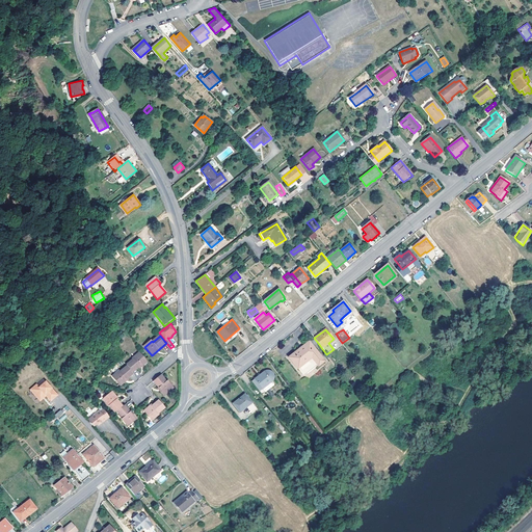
[(318,343),(314,338),(309,342),(312,347),(318,343)]
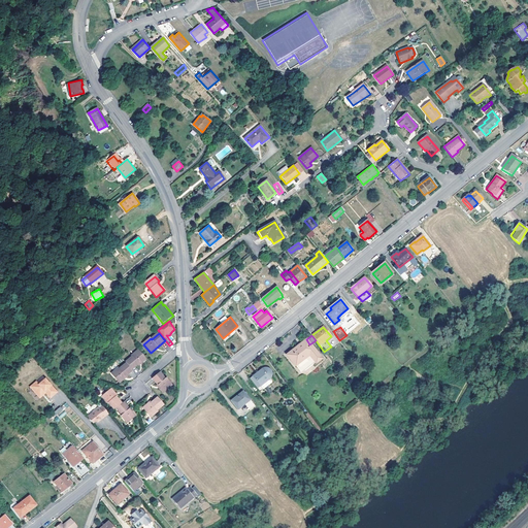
[(306,339),(287,355),(301,373),(315,363),(316,363),(322,359),(309,344),(306,339)]
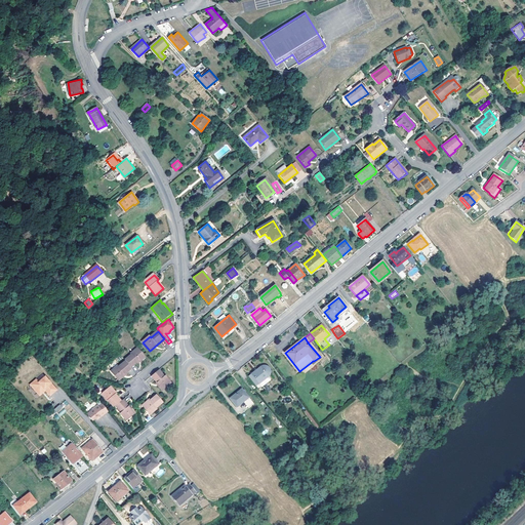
[(126,362),(131,368),(137,363),(145,357),(137,349),(130,354),(131,355),(125,360),(126,362)]
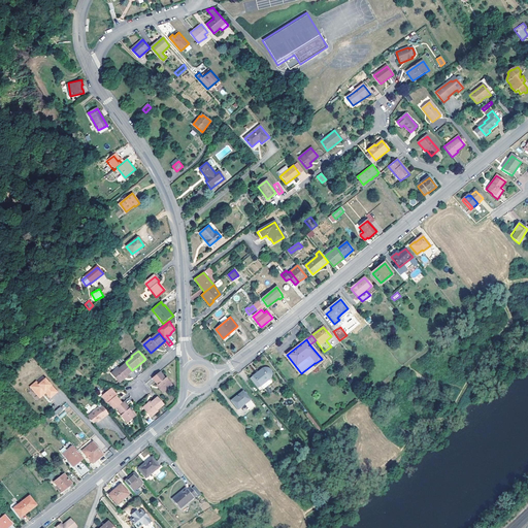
[(126,376),(133,371),(132,370),(127,364),(120,369),(119,368),(111,374),(119,383),(126,376)]
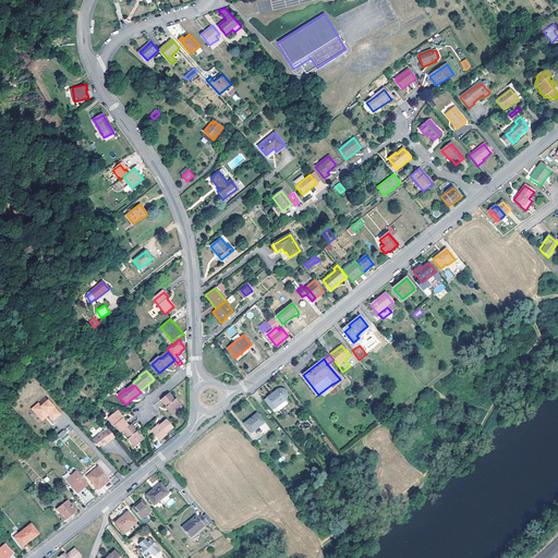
[(277,389),(267,397),(275,408),(287,399),(288,397),(288,393),(287,391),(284,389),(282,388),(279,388),(277,389)]
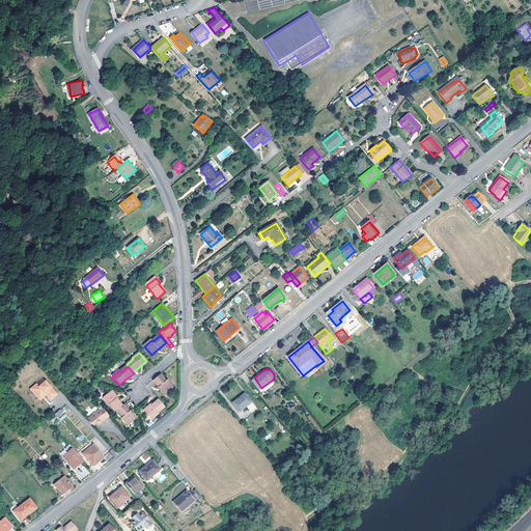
[(162,375),(155,382),(160,388),(166,395),(174,388),(168,381),(167,382),(162,375)]
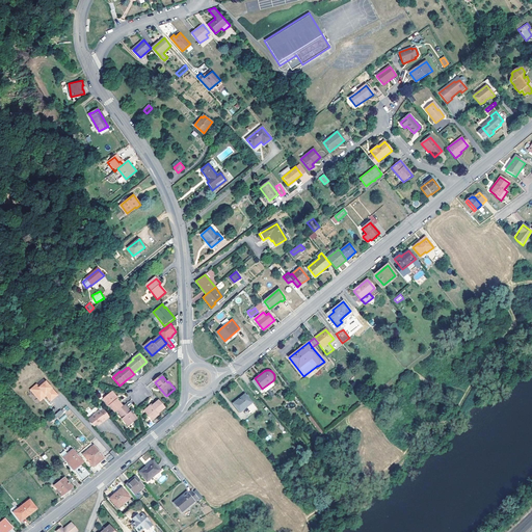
[(262,389),(255,378),(251,381),(262,394),(275,383),(273,380),(262,389)]
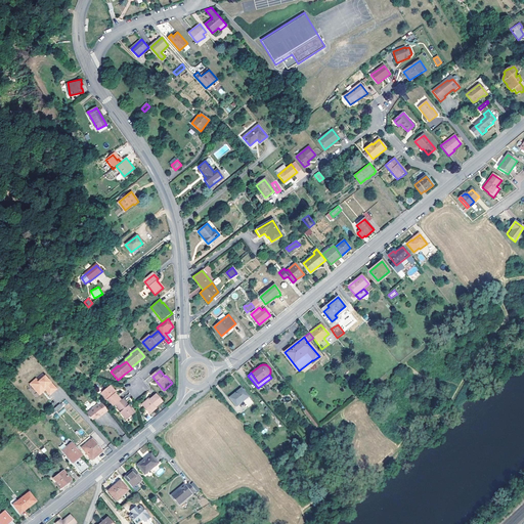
[(38,381),(32,387),(38,394),(44,388),(45,390),(49,395),(56,389),(45,376),(38,381)]
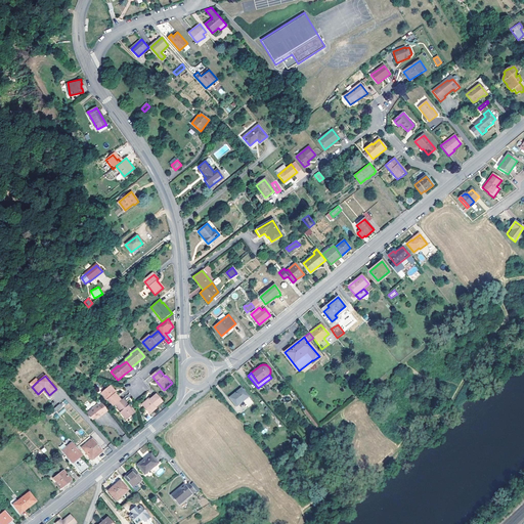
[(29,384),(32,387),(38,381),(36,378),(29,384)]
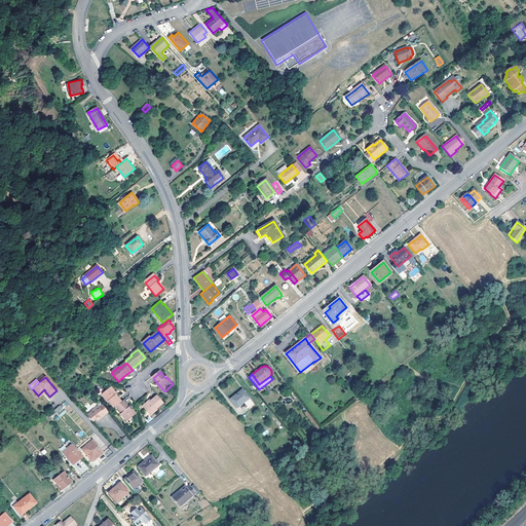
[(109,402),(114,409),(116,407),(121,403),(116,396),(110,388),(102,396),(108,403),(109,402)]
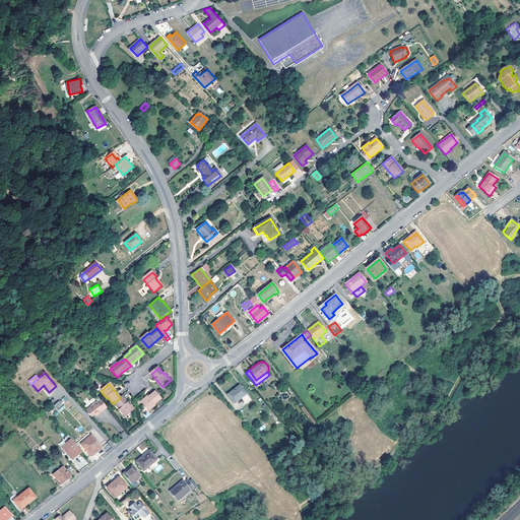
[(241,399),(247,395),(240,386),(228,395),(235,404),(241,399)]
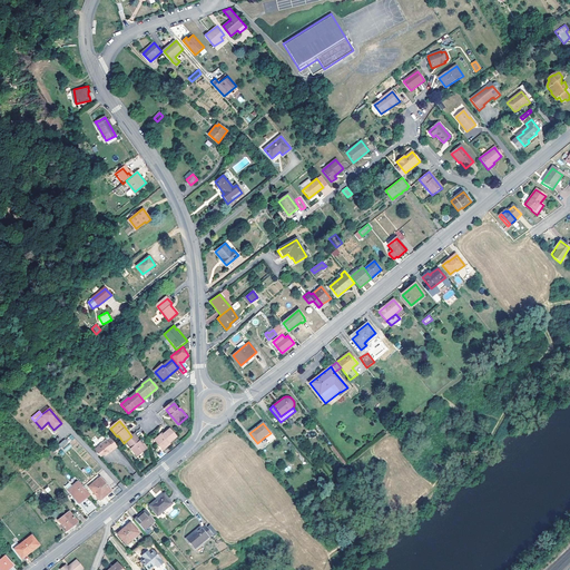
[(170,443),(178,438),(172,430),(164,435),(156,442),(164,451),(172,444),(170,443)]
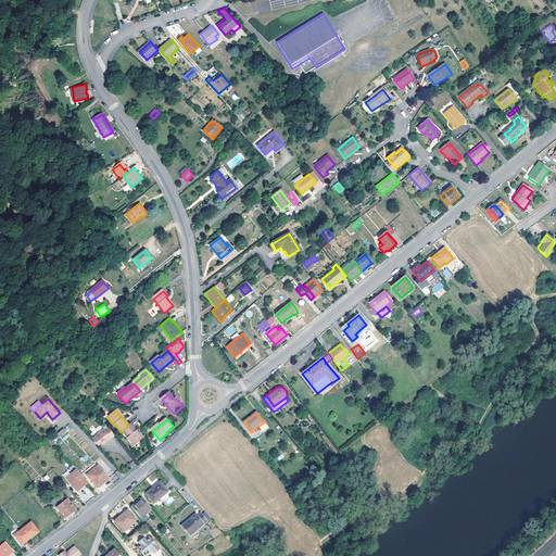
[(268,428),(264,422),(257,427),(263,432),(268,428)]
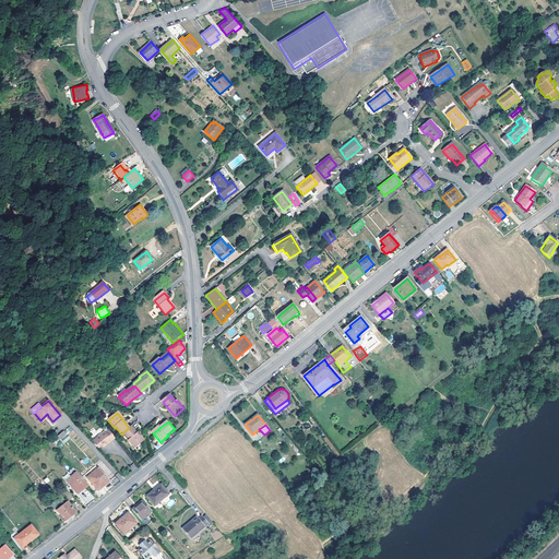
[(129,428),(123,432),(129,440),(129,441),(134,449),(143,441),(137,433),(131,427),(129,428)]
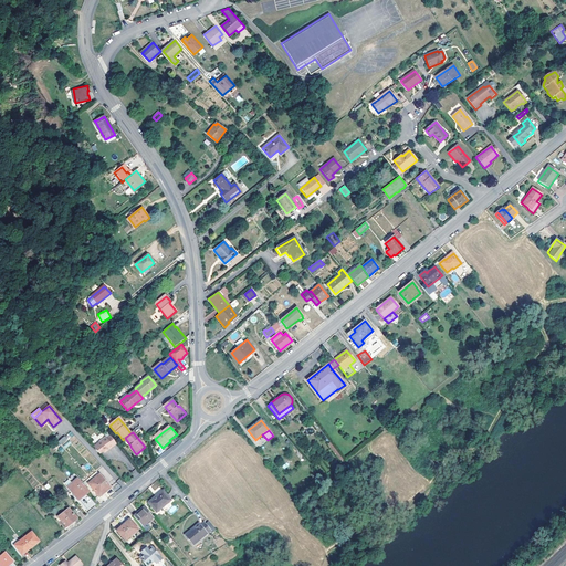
[(104,438),(93,447),(100,453),(106,448),(108,447),(111,444),(112,446),(116,443),(109,435),(105,439),(104,438)]
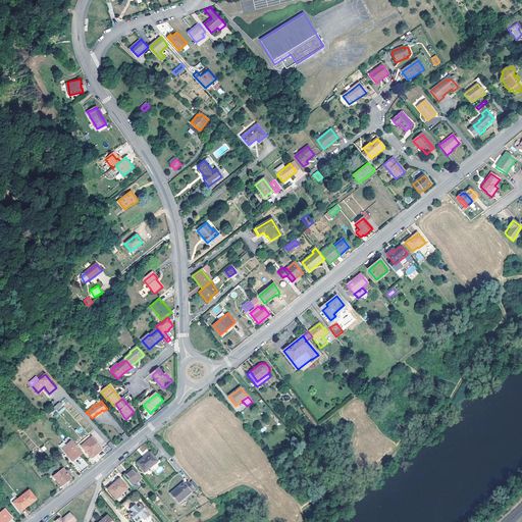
[(59,403),(51,409),(54,411),(61,405),(59,403)]
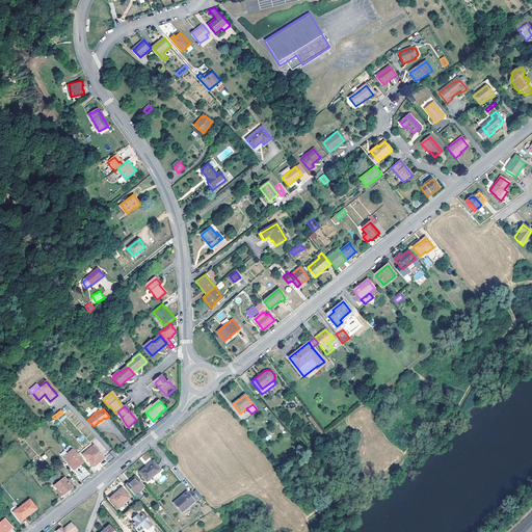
[(38,455),(42,453),(35,443),(31,445),(38,455)]
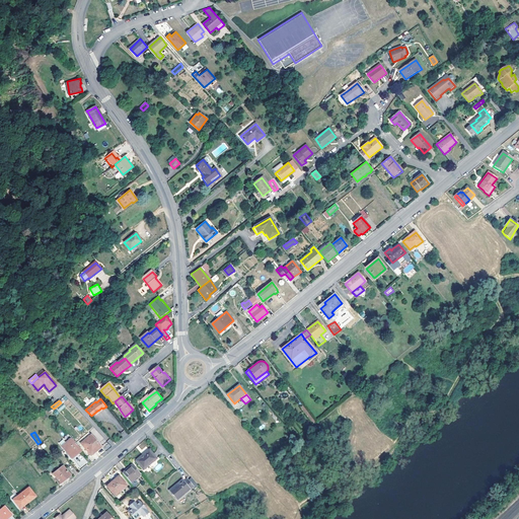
[(82,443),(91,436),(89,433),(80,440),(82,443)]
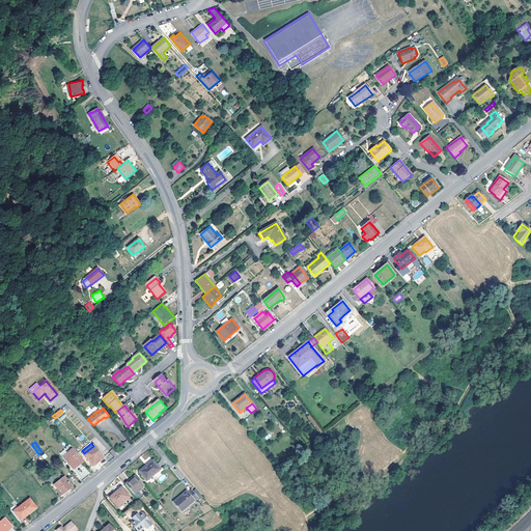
[(93,466),(104,457),(94,445),(93,446),(84,453),(83,454),(93,466)]
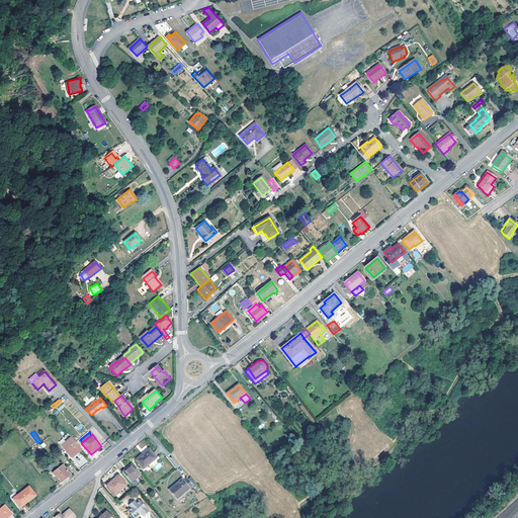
[(72,438),(61,446),(65,451),(67,450),(72,456),(81,449),(78,445),(76,442),(72,438)]
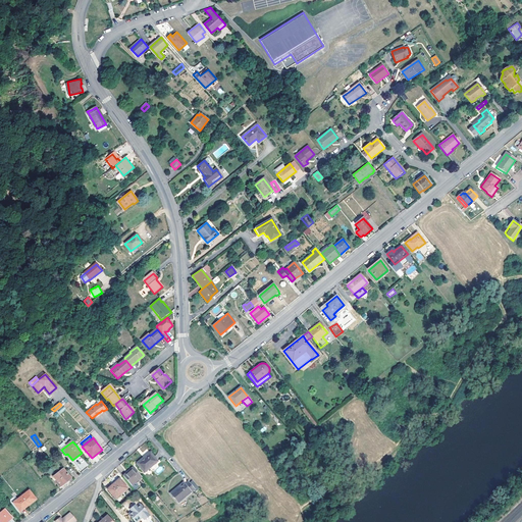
[(137,463),(145,472),(157,461),(149,453),(137,463)]
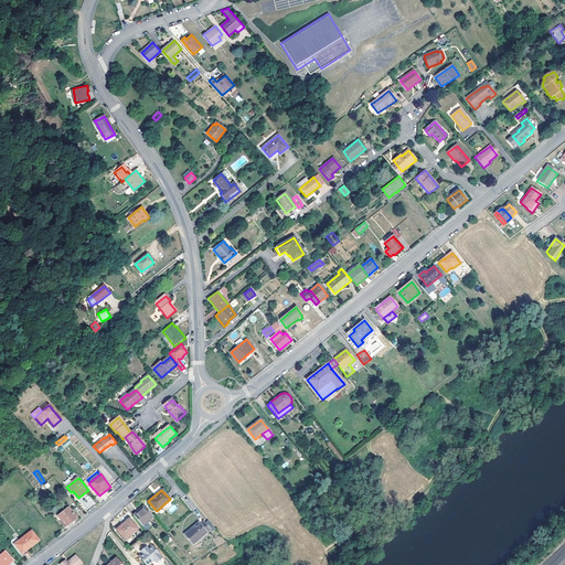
[(142,525),(153,516),(145,505),(134,515),(142,525)]
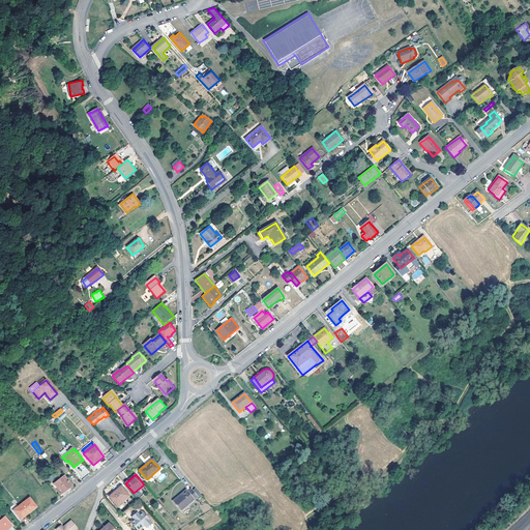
[(64,476),(54,484),(62,495),(66,491),(72,487),(64,476)]
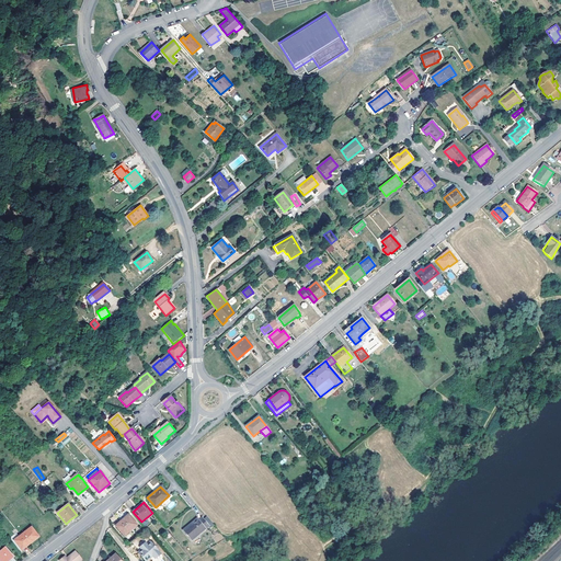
[(128,515),(116,526),(124,536),(136,525),(128,515)]
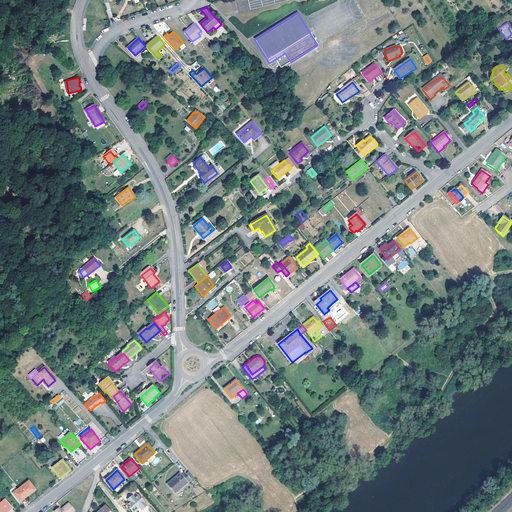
[(192,482),(195,479),(188,471),(185,474),(184,472),(181,475),(180,473),(167,483),(175,492),(190,480),(192,482)]
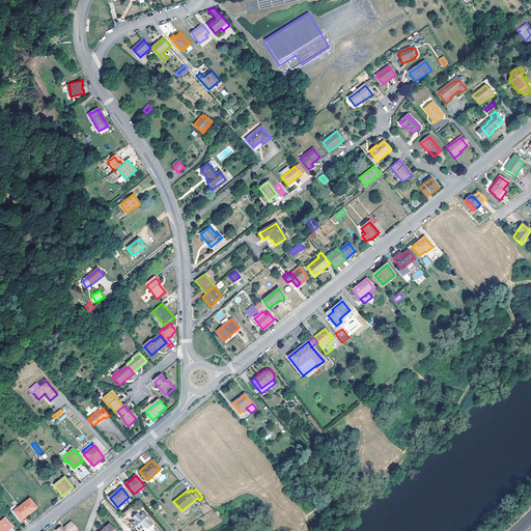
[(15,512),(21,521),(36,509),(30,500),(15,512)]
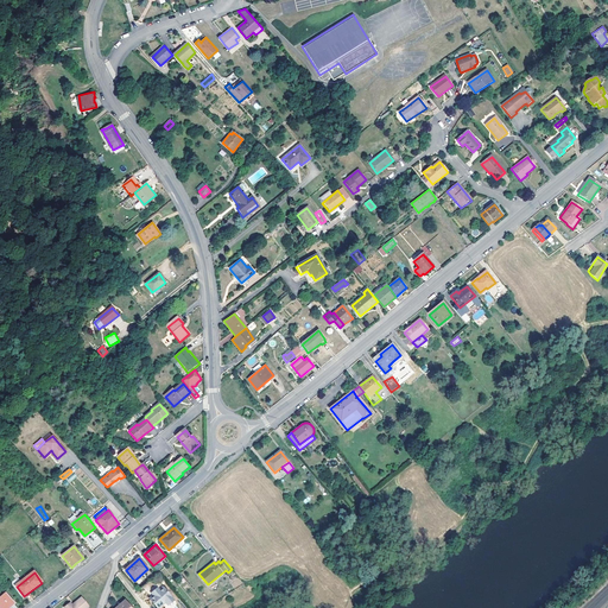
[(154,591),(156,593),(153,595),(152,596),(150,599),(153,602),(158,607),(166,602),(169,605),(173,601),(175,600),(163,587),(158,590),(157,589),(154,591)]
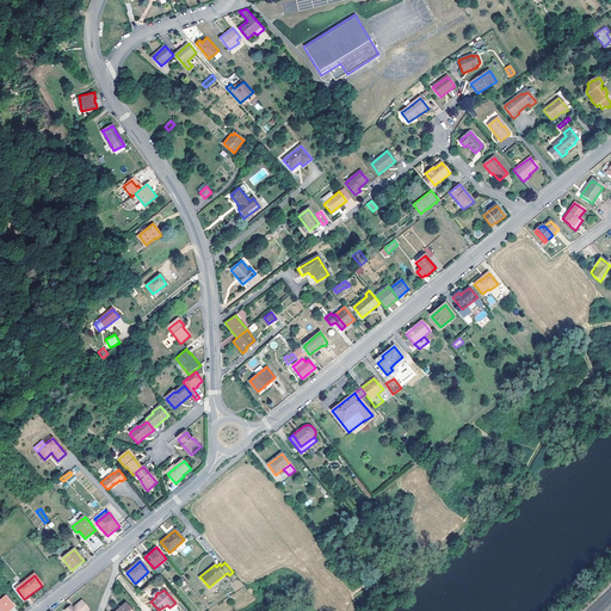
[(0,602),(0,610),(8,610),(14,606),(6,597),(0,602)]
